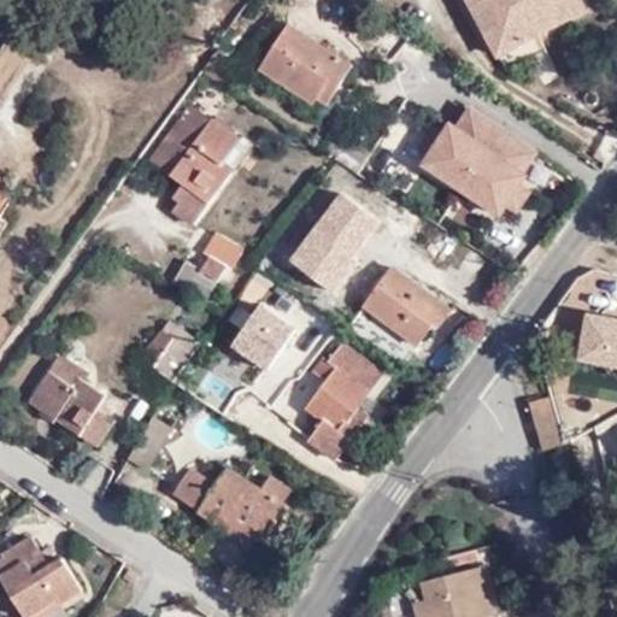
[(469,0),(499,57),(501,56),(540,35),(588,10),(582,0),(469,0)]
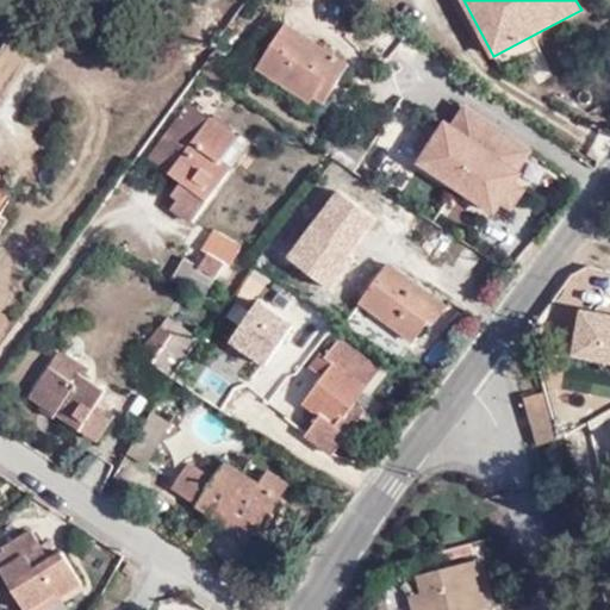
[(330,70),(340,75),(358,49),(297,6),(261,56),(313,93),(317,88),(330,70)]
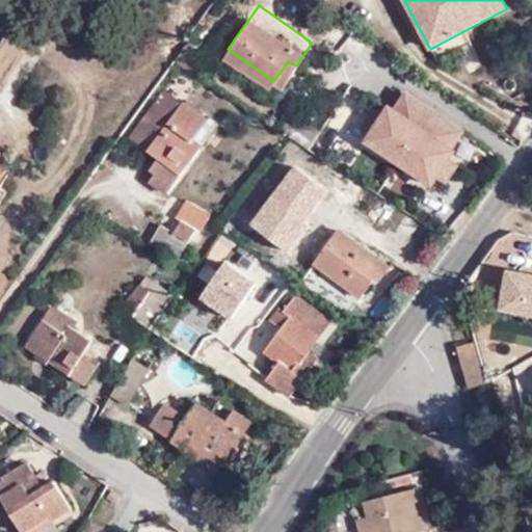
[(466,30),(432,48),(440,60),(472,43),(466,30)]
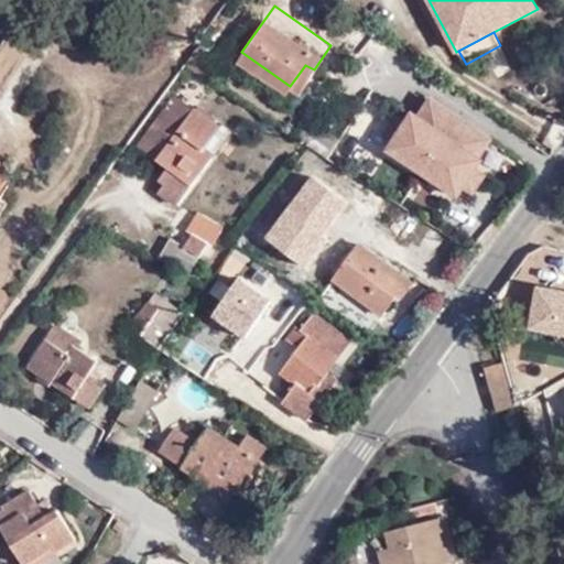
[(301,87),(314,69),(305,65),(293,82),(301,87)]
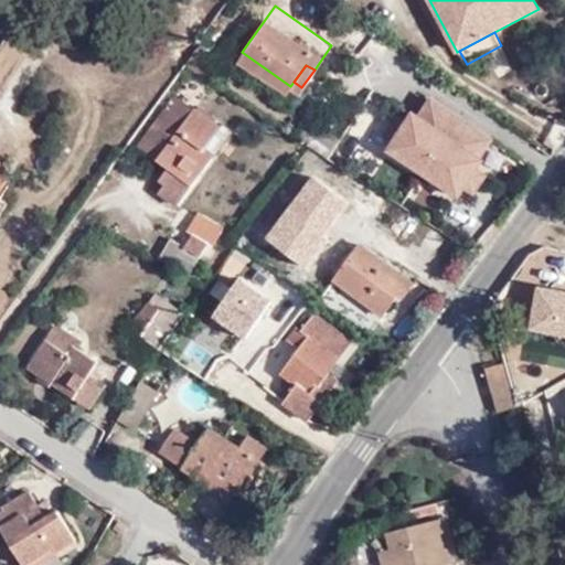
[(156,159),(194,109),(174,95),(136,145),(156,159)]
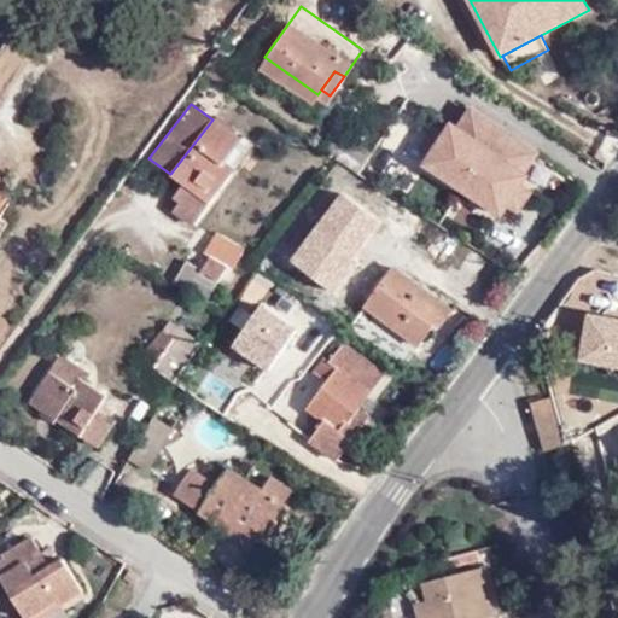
[(464,104),(419,179),(505,231),(549,155),(464,104)]
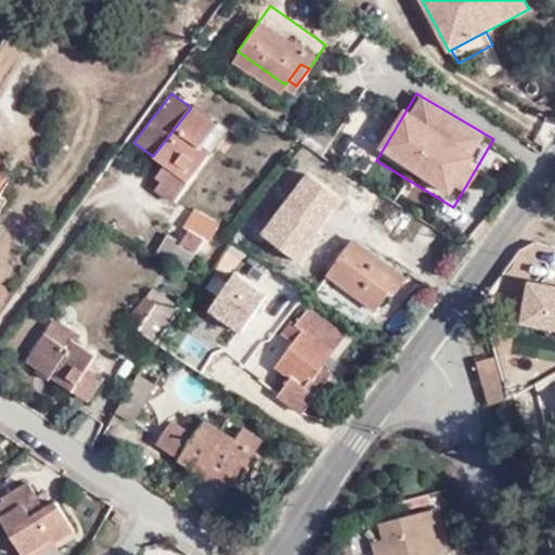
[(215,126),(191,107),(153,156),(163,164),(156,175),(160,178),(154,186),(172,201),(210,153),(199,145),(215,126)]
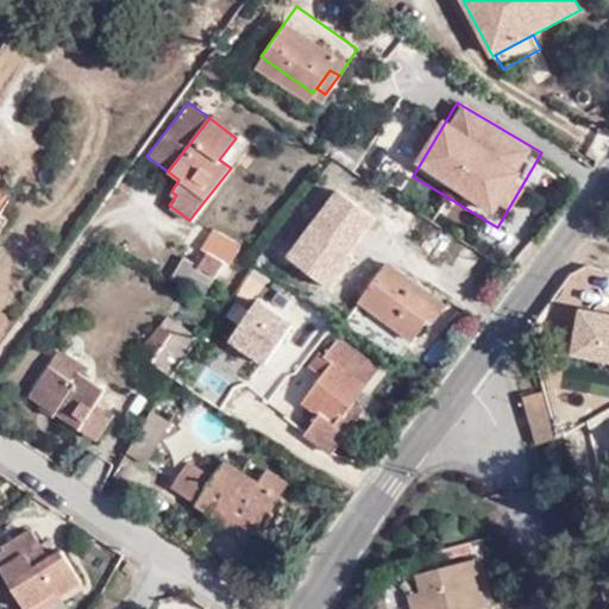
[(219,159),(231,168),(246,148),(236,138),(219,159)]
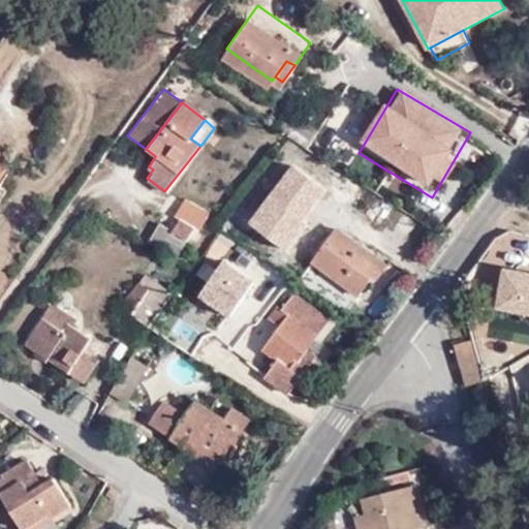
[(303,222),(321,194),(298,177),(277,205),(303,222)]
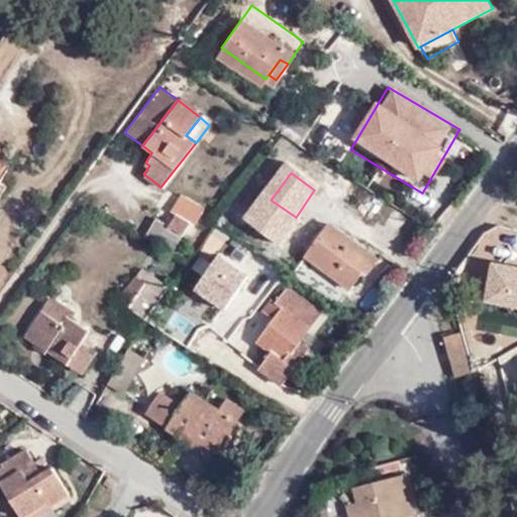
[(174,212),(179,216),(193,225),(197,227),(207,211),(185,197),(174,212)]
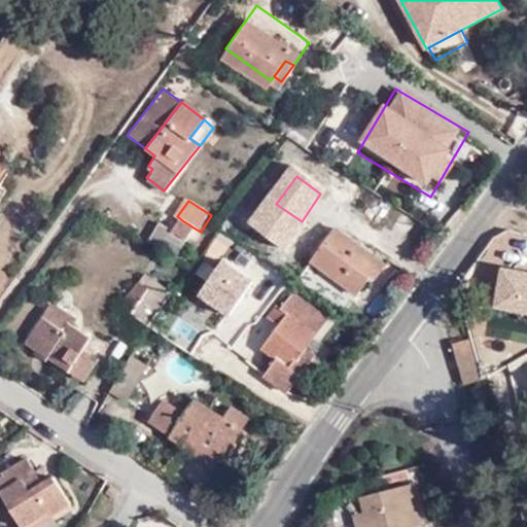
[(175,261),(197,230),(182,220),(175,230),(165,223),(149,245),(175,261)]
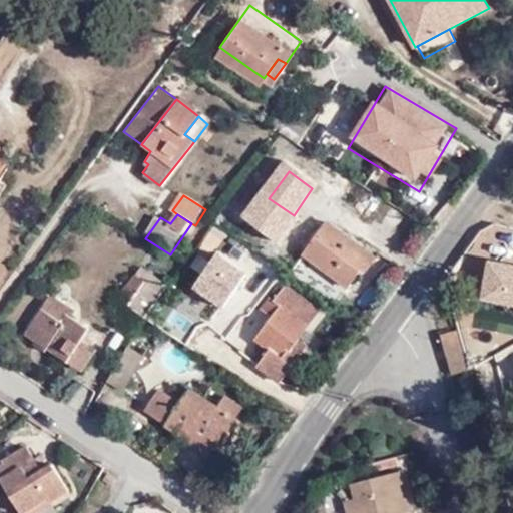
[(368,272),(376,262),(328,224),(306,254),(348,289),(363,270),(368,272)]
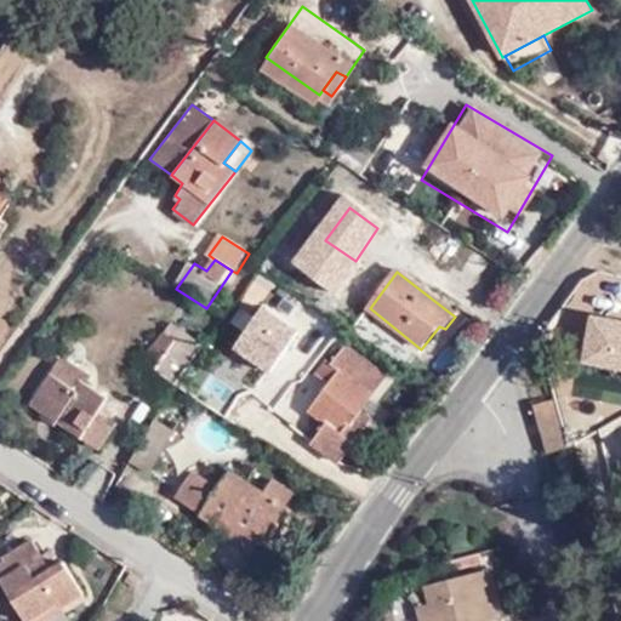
[(262,325),(288,295),(261,275),(237,306),(262,325)]
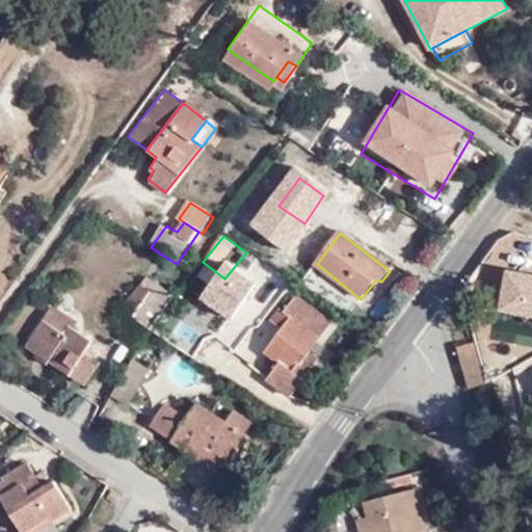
[(531,278),(503,275),(496,319),(531,324),(531,278)]
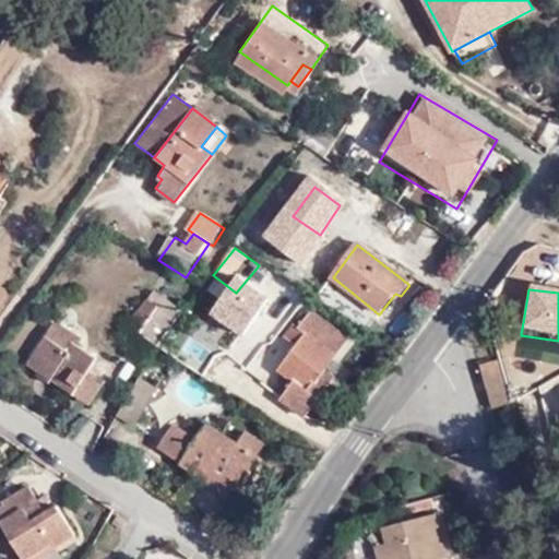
[(156,295),(149,306),(177,324),(183,314),(156,295)]
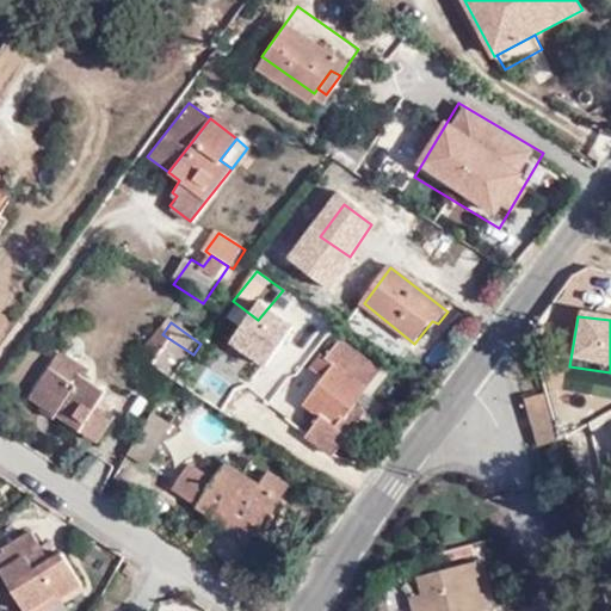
[(176,380),(193,355),(162,334),(148,355),(156,362),(155,366),(176,380)]
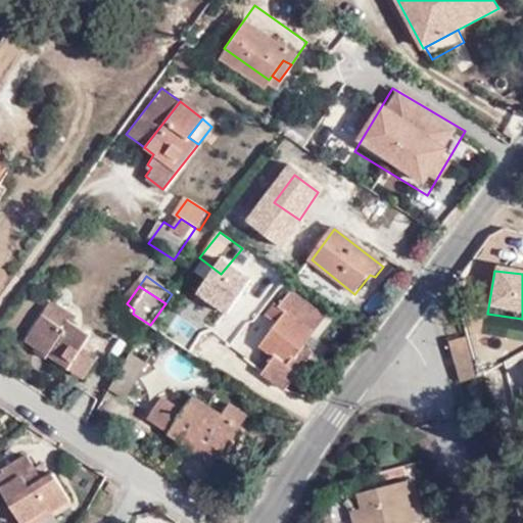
[(293,362),(329,317),(294,290),(280,307),(290,315),(266,348),(276,355),(263,373),(285,389),(301,368),(293,362)]
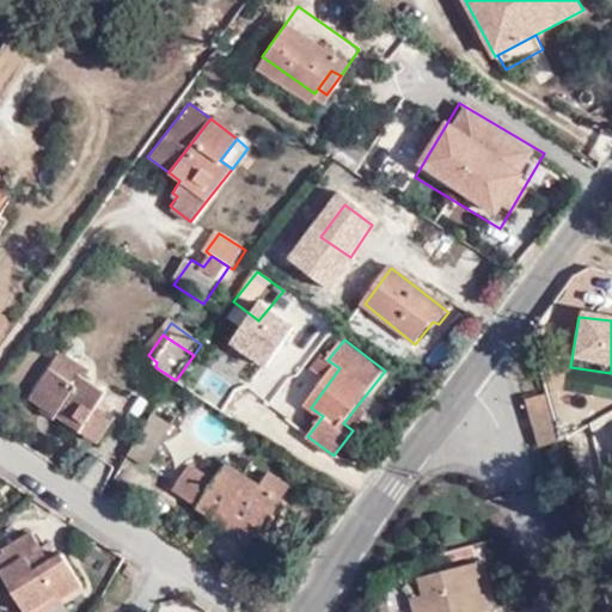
[(73,378),(81,384),(89,374),(60,355),(53,363),(73,378)]
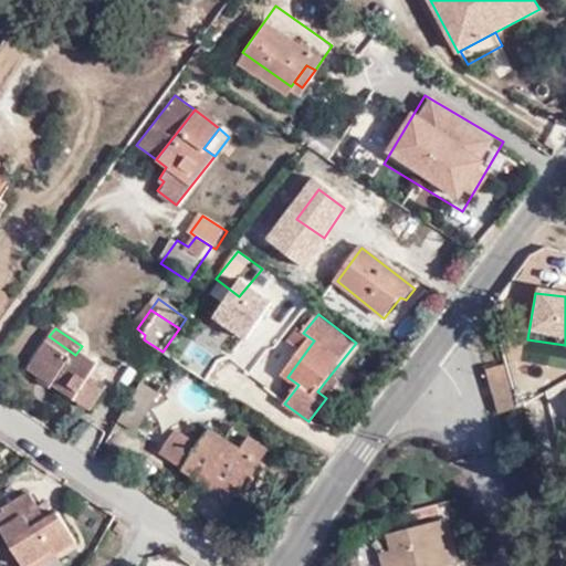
[(49,336),(45,343),(63,356),(67,349),(49,336)]
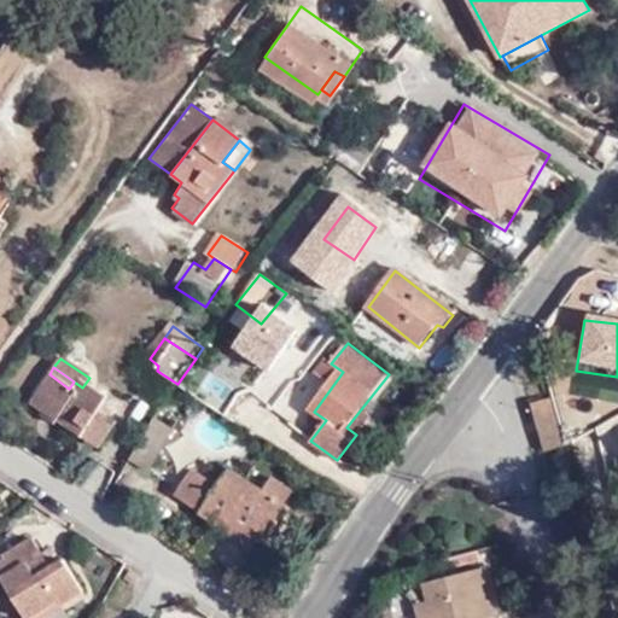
[(69,389),(50,374),(28,406),(97,450),(110,431),(104,426),(106,420),(93,412),(100,400),(82,388),(74,382),(69,389)]
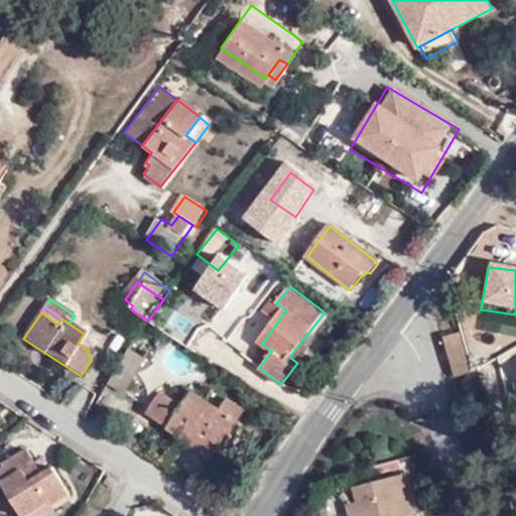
[(473,372),(463,332),(443,336),(454,377),(473,372)]
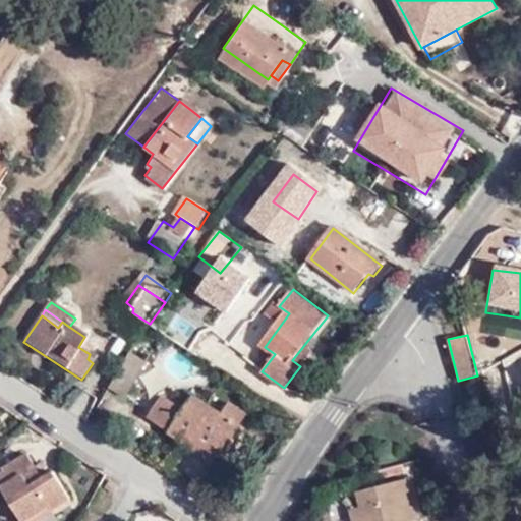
[(132,352),(109,389),(123,398),(148,362),(132,352)]
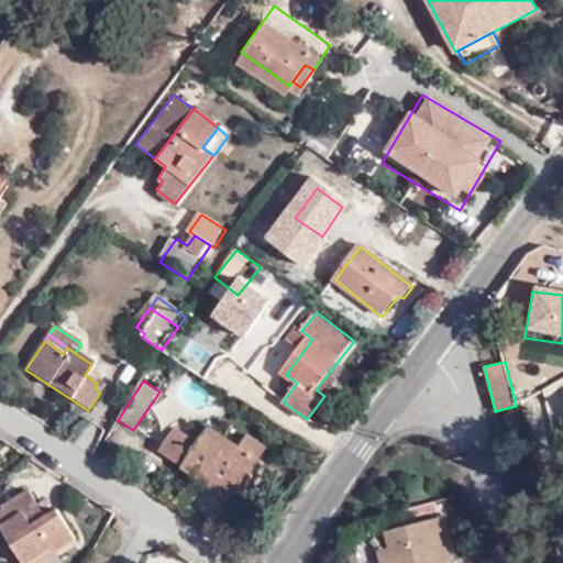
[(250,481),(268,454),(252,442),(243,454),(214,434),(203,451),(180,434),(165,456),(227,497),(241,475),(250,481)]
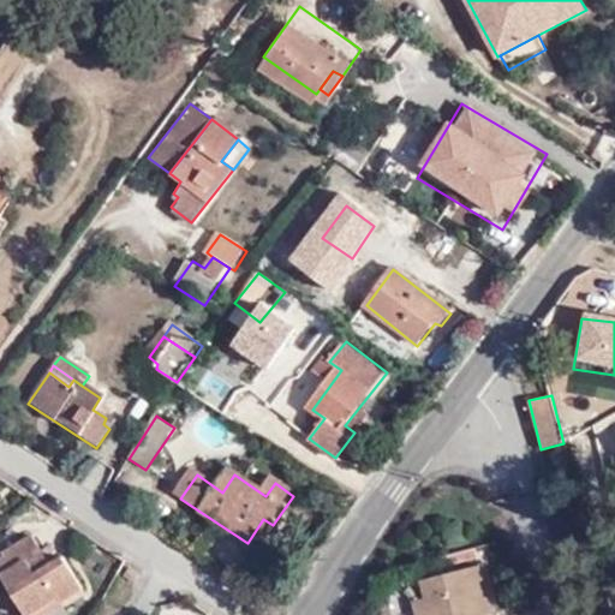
[(63,587),(67,596),(84,584),(65,551),(51,557),(34,531),(5,548),(7,551),(0,555),(0,561),(30,608),(63,587)]
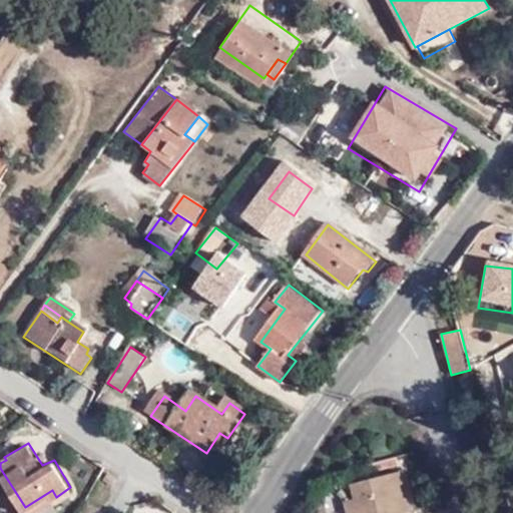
[(411,512),(410,510),(415,508),(403,468),(356,479),(359,493),(350,497),(353,512),(411,512)]
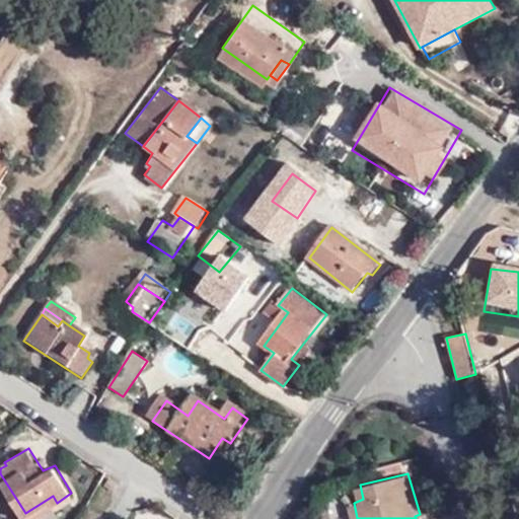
[(123,479),(115,475),(109,483),(119,488),(123,479)]
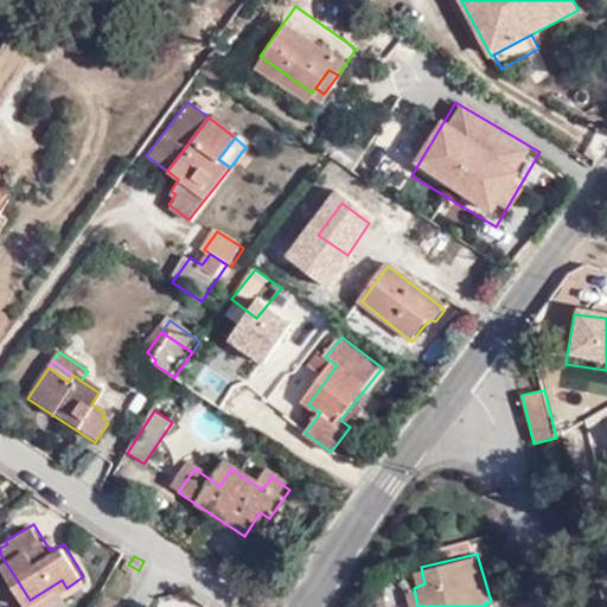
[(39,606),(68,589),(66,588),(62,580),(30,600),(33,606),(39,606)]
